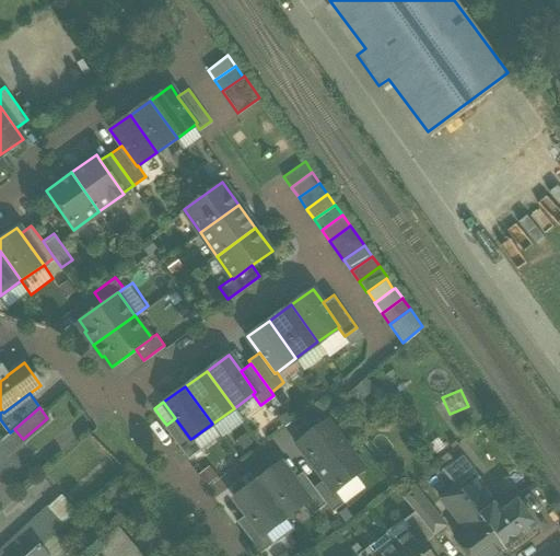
[(190,439),(175,418),(166,425),(164,426),(187,458),(200,449),(193,438),(190,439)]
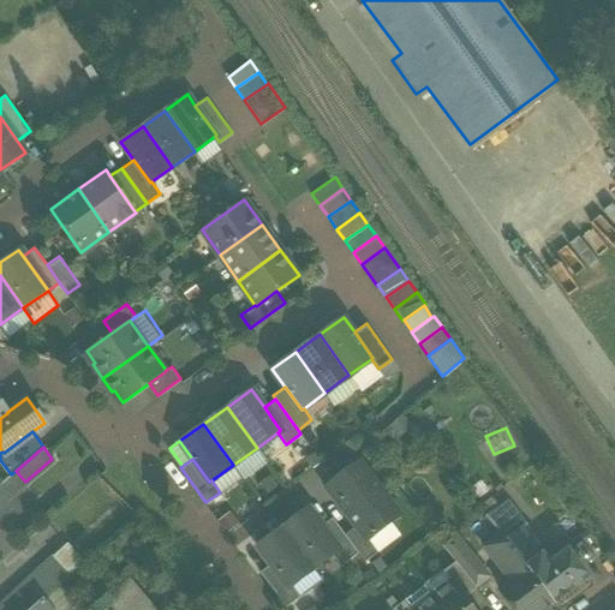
[(399,514),(358,460),(326,485),(356,525),(366,539),(368,538),(399,514)]
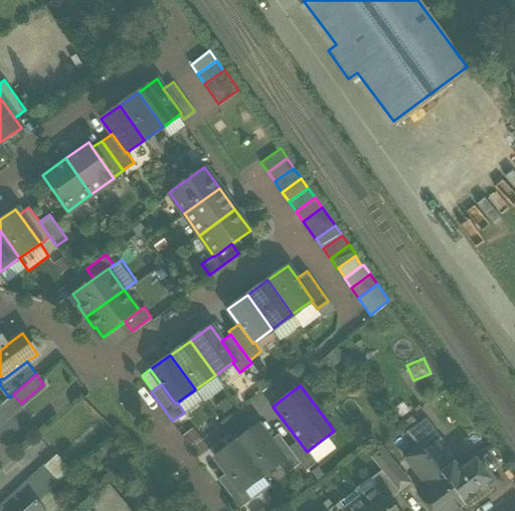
[(0,414),(0,432),(9,424),(0,414)]
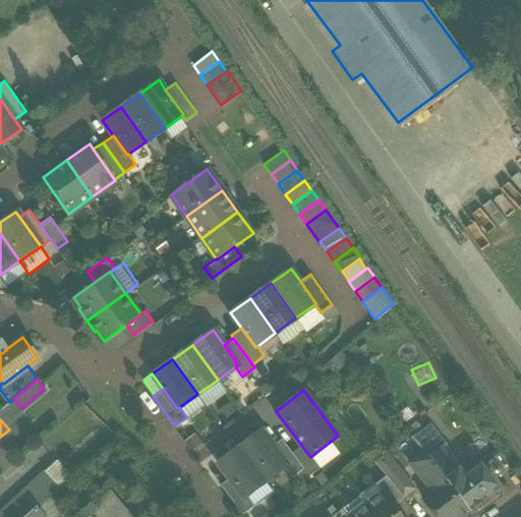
[(271,446),(259,431),(239,446),(265,480),(284,466),(286,465),(271,446)]
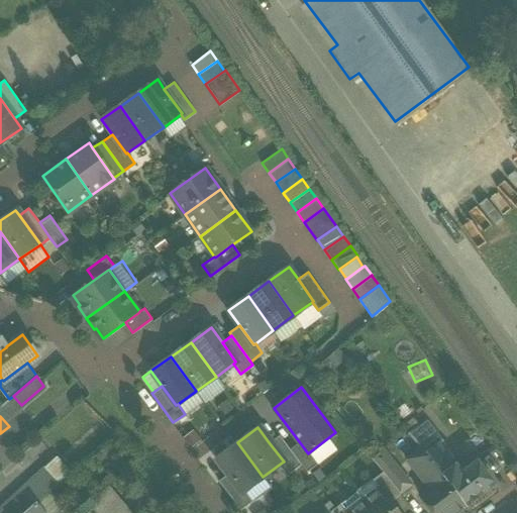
[(434,429),(417,443),(420,447),(425,453),(438,443),(439,443),(443,440),(434,429)]
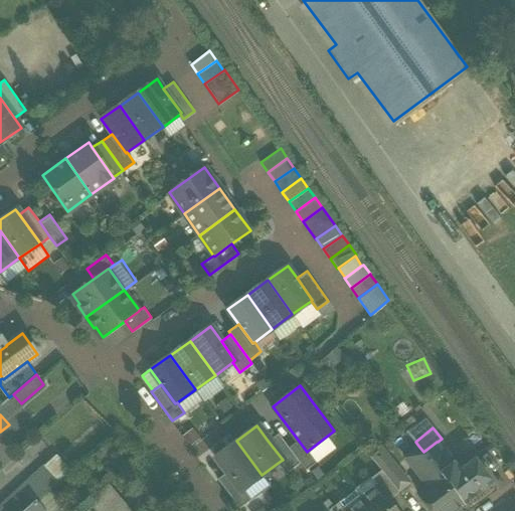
[(288,447),(278,433),(268,441),(283,460),(281,461),(288,471),(300,462),(288,447)]
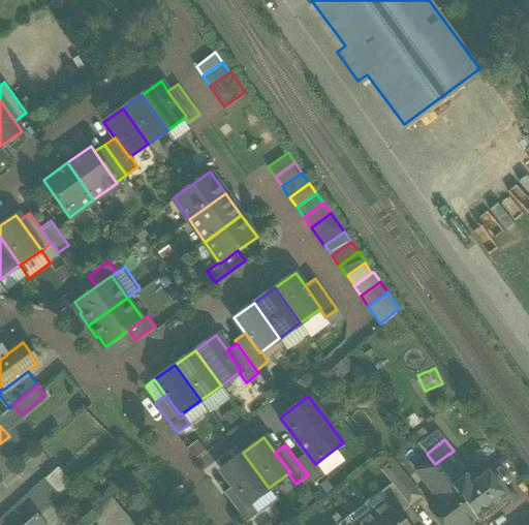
[(306,452),(296,459),(308,474),(313,482),(324,473),(316,463),(315,464),(306,452)]
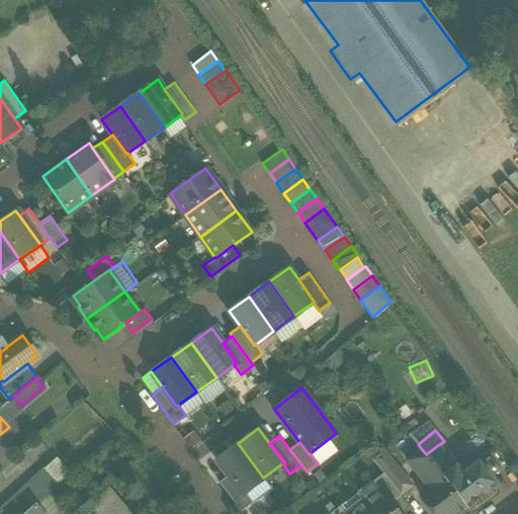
[(263,478),(238,443),(218,459),(229,474),(243,493),(245,492),(263,478)]
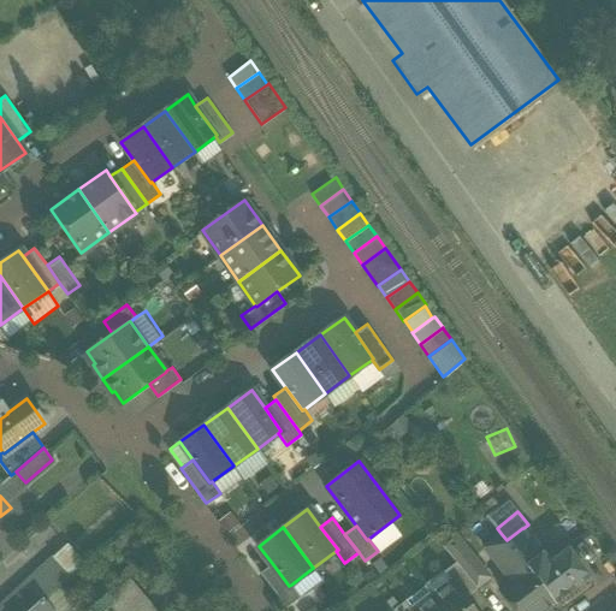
[(590,576),(568,549),(550,563),(523,528),(522,528),(507,540),(528,567),(529,568),(556,601),(556,603),(590,576)]
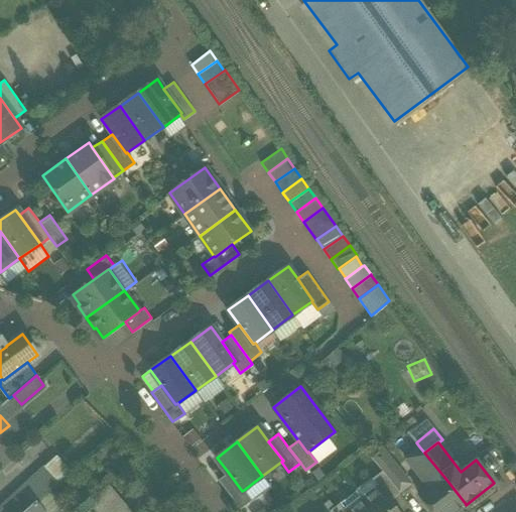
[(443,476),(442,475),(424,453),(419,446),(406,458),(429,487),(419,495),(432,511),(455,511),(466,504),(443,476)]
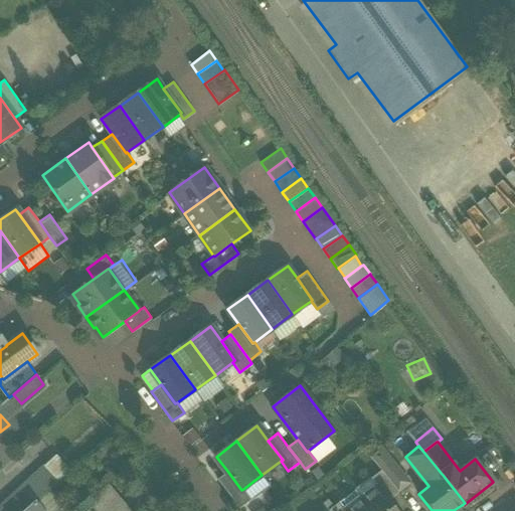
[(387,455),(376,450),(369,455),(380,469),(381,469),(383,473),(394,464),(387,455)]
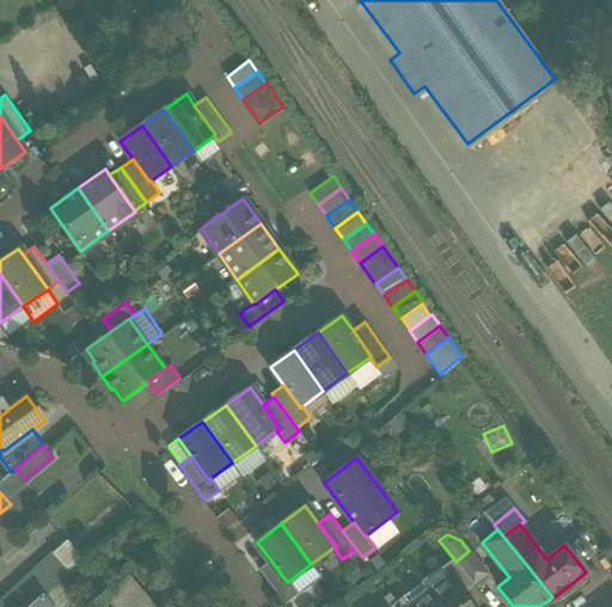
[(51,552),(68,570),(84,556),(67,538),(51,552)]
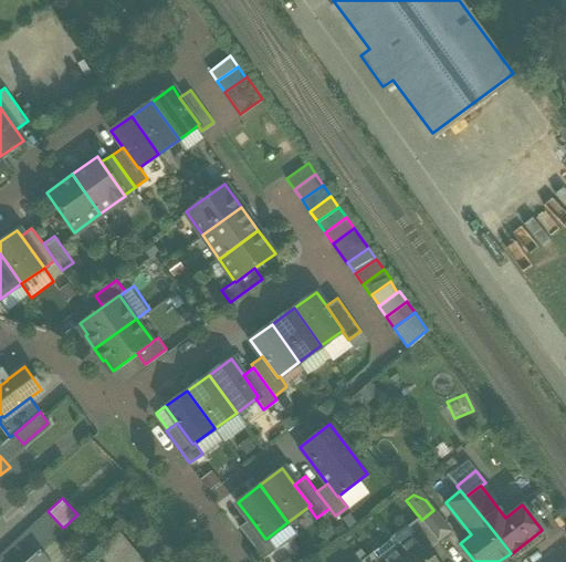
[(433,510),(421,520),(438,540),(450,531),(433,510)]
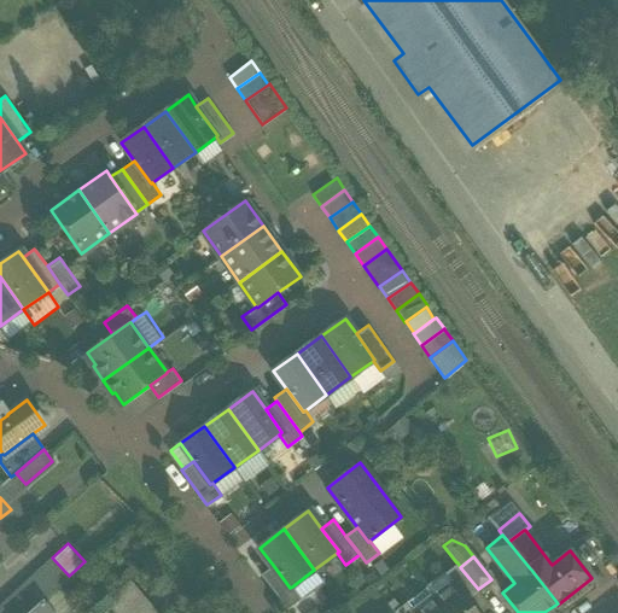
[(16,590),(34,607),(52,590),(58,585),(69,576),(52,558),(16,590)]
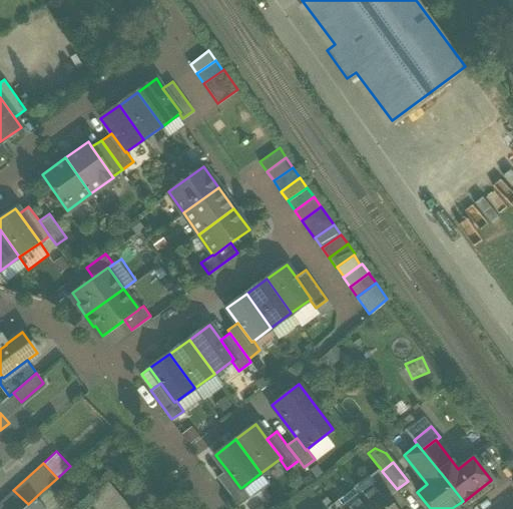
[(382,471),(380,467),(379,467),(369,475),(377,485),(378,484),(387,497),(397,489),(382,471)]
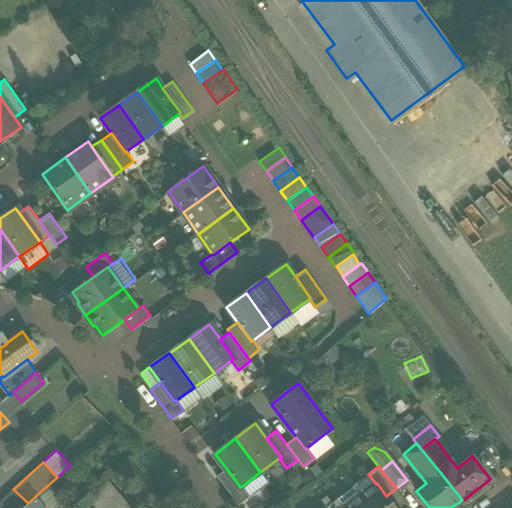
[(240,487),(226,468),(216,475),(238,504),(249,495),(242,486),(240,487)]
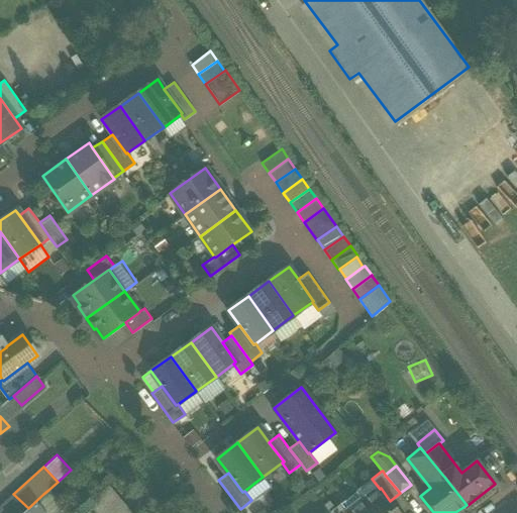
[(372,479),(356,491),(364,500),(380,489),(372,479)]
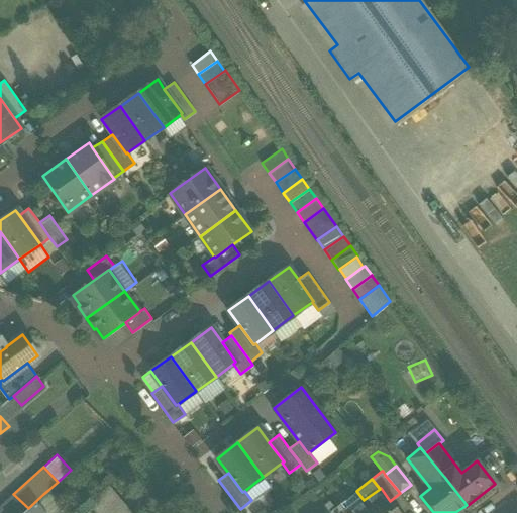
[(108,484),(89,502),(98,512),(118,495),(108,484)]
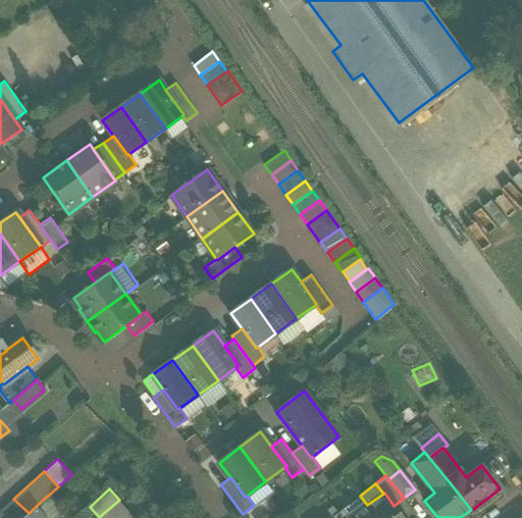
[(367,505),(367,506),(376,517),(403,517),(394,506),(384,493),(367,505)]
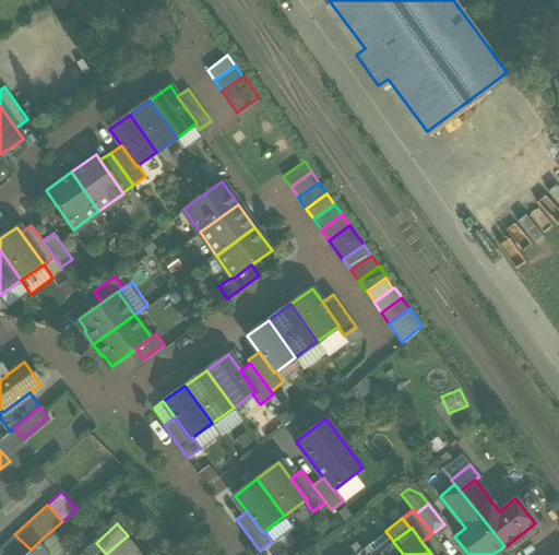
[(47,534),(60,548),(64,544),(52,530),(47,534)]
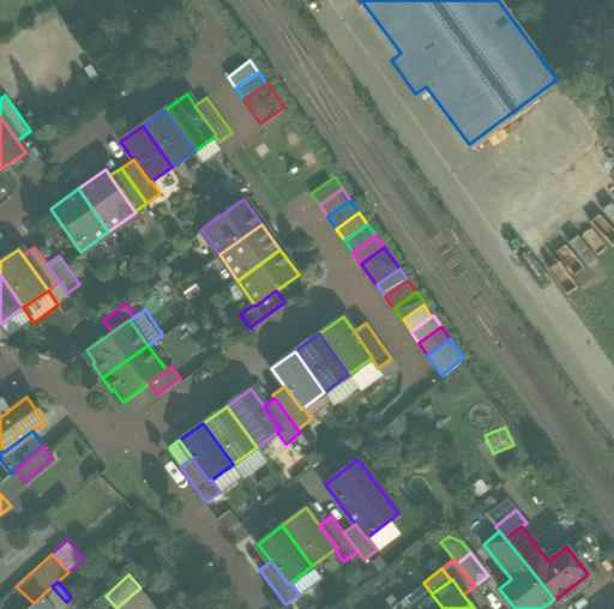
[(423,583),(404,597),(413,608),(432,595),(432,594),(423,583)]
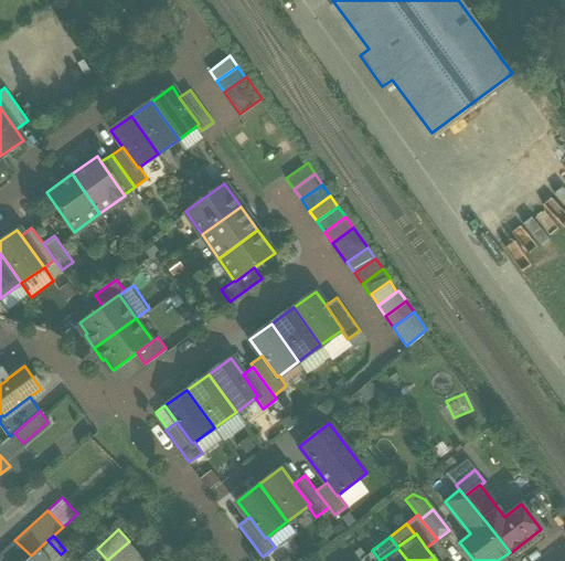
[(14,540),(0,553),(0,559),(0,560),(1,560),(24,560),(31,556),(14,540)]
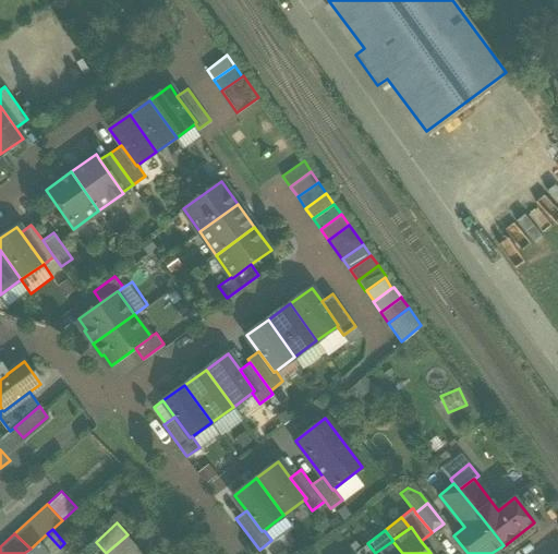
[(52,553),(60,548),(47,533),(31,549),(24,553),(52,553)]
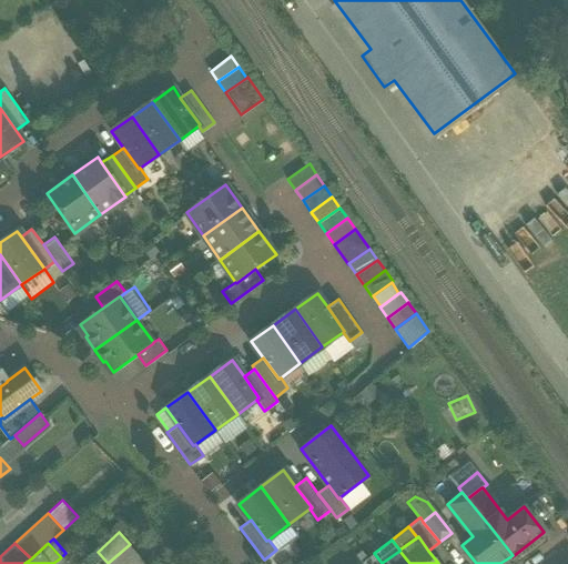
[(108,563),(115,563),(133,549),(130,544),(108,563)]
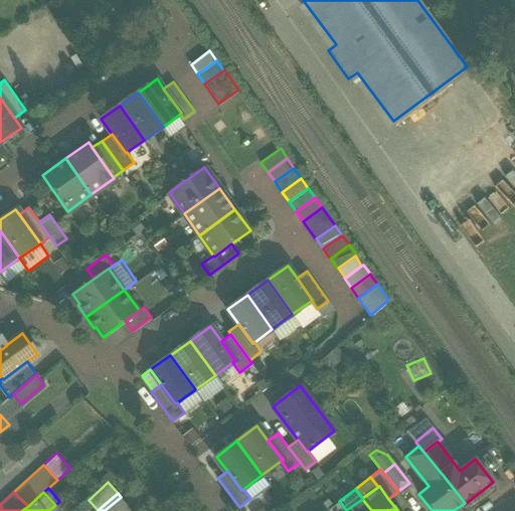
[(133,510),(121,497),(105,510),(133,510)]
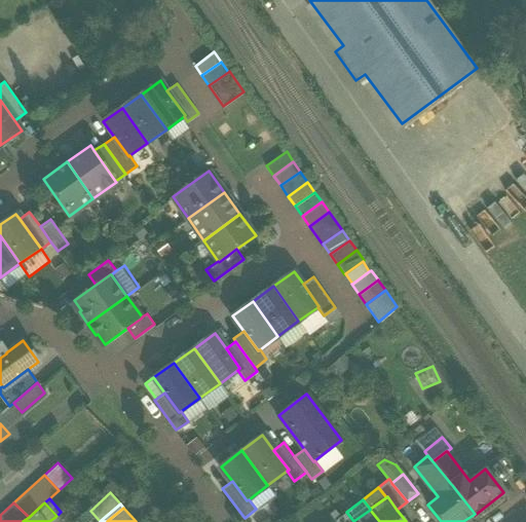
[(379,521),(370,510),(353,521),(352,521),(379,521)]
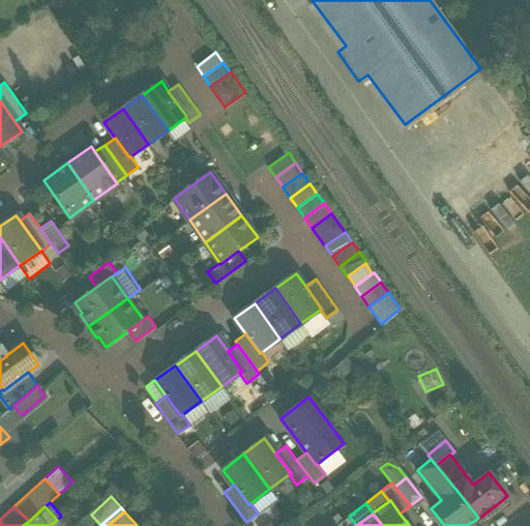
[(70,525),(61,516),(57,520),(50,525),(70,525)]
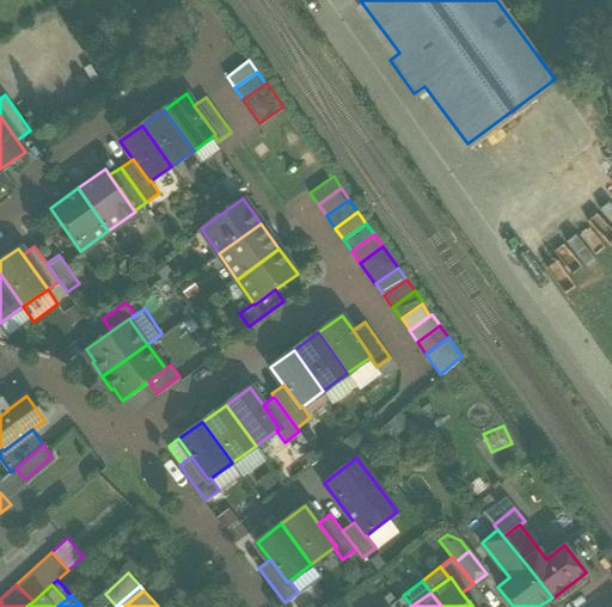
[(410,606),(411,606),(403,595),(390,605),(391,606),(410,606)]
